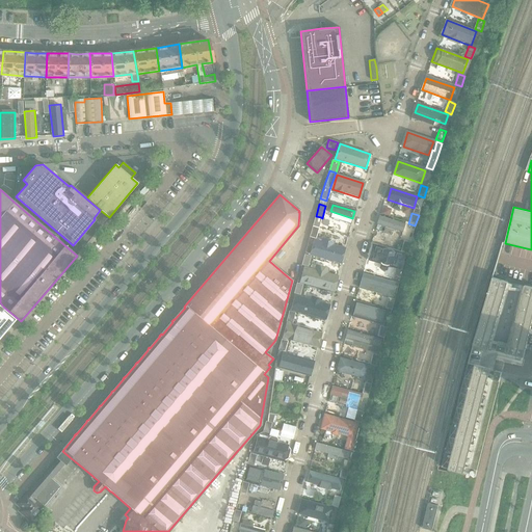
[(318,229),(321,217),(315,216),(312,227),(318,229)]
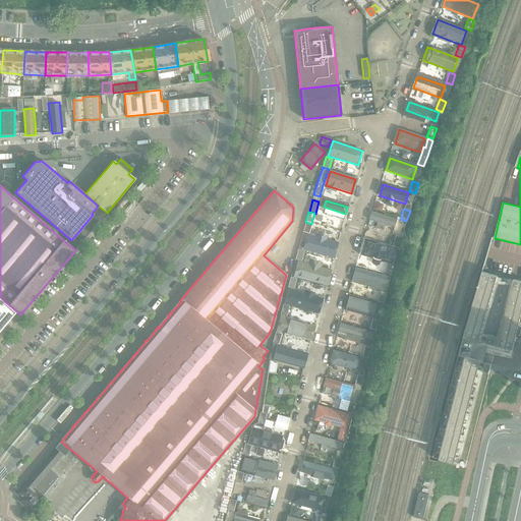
[(372,212),(369,220),(394,228),(397,219),(372,212)]
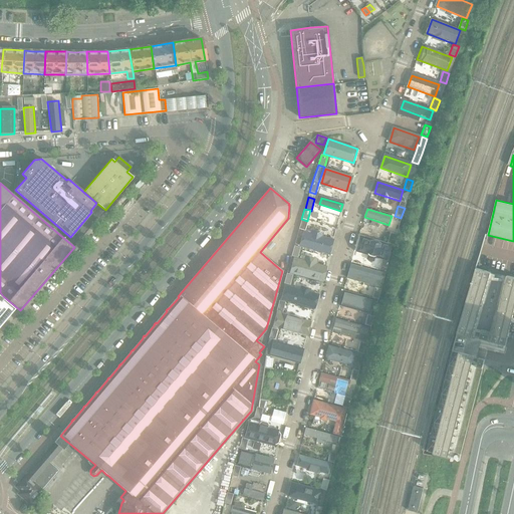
[(304,231),(307,221),(301,219),(298,229),(304,231)]
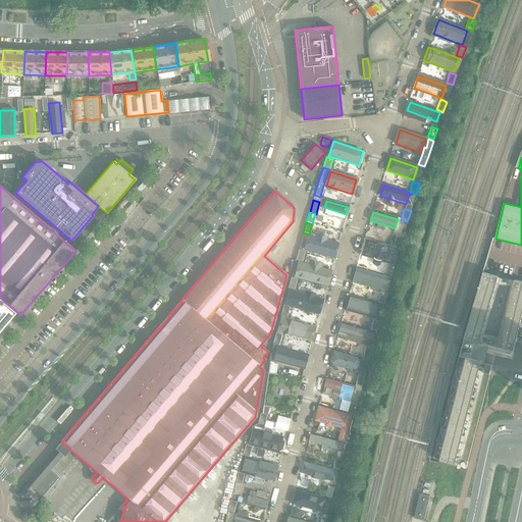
[(337,245),(308,236),(304,250),(333,258),(337,245)]
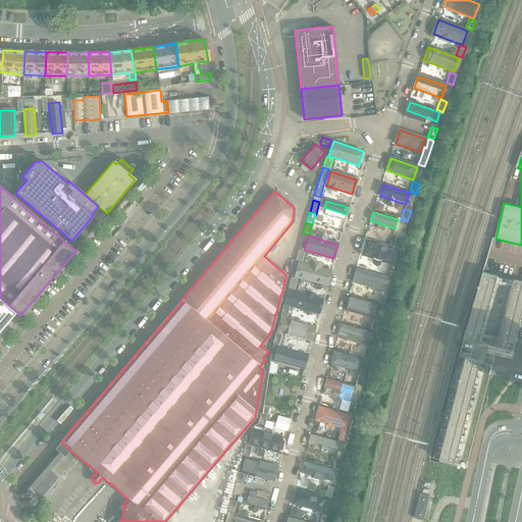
[(399,249),(402,239),(396,237),(393,247),(399,249)]
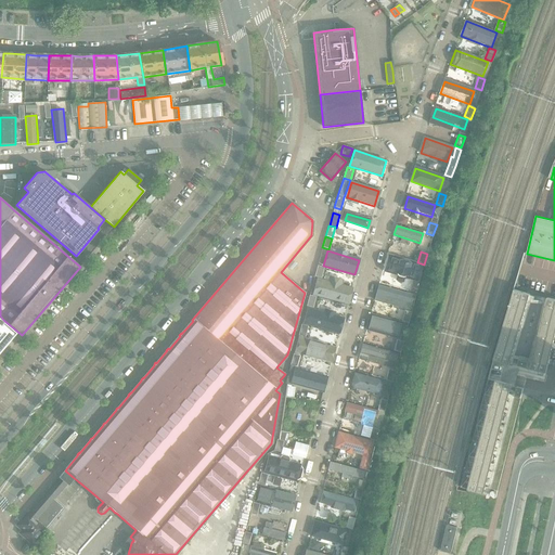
[(388,256),(384,271),(418,281),(423,266),(388,256)]
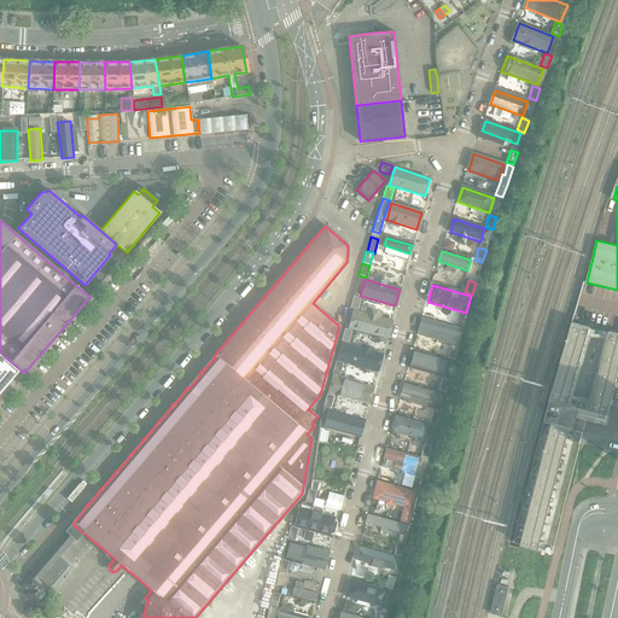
[(357,310),(361,298),(354,296),(350,308),(357,310)]
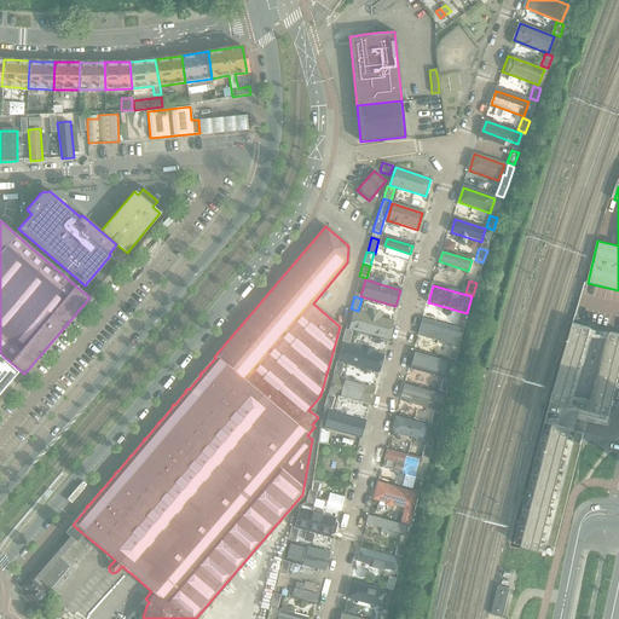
[(464,328),(468,316),(460,313),(457,325),(464,328)]
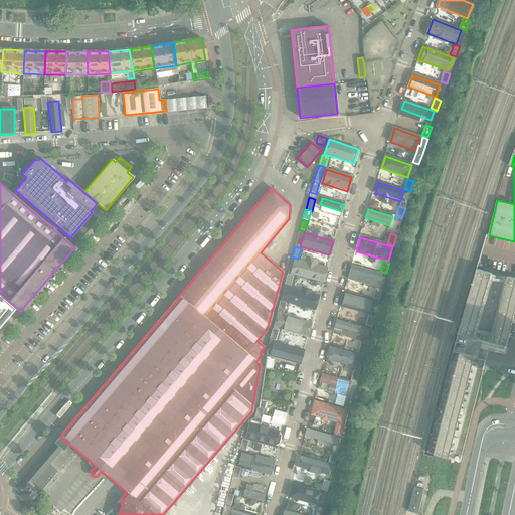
[(324,271),(294,262),(290,273),(321,282),(324,271)]
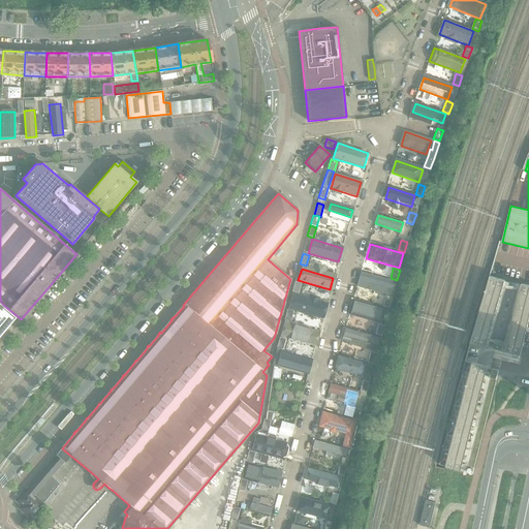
[(362,272),(358,286),(382,293),(386,279),(362,272)]
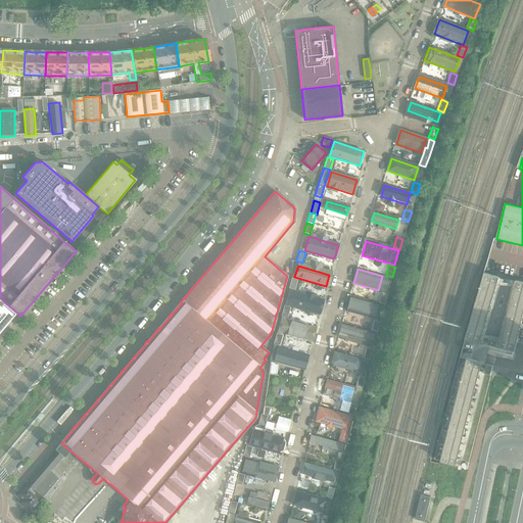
[(513,350),(522,310),(522,280),(483,272),(466,341),(463,340),(434,460),(466,467),(491,364),(485,363),(489,345),(513,350)]
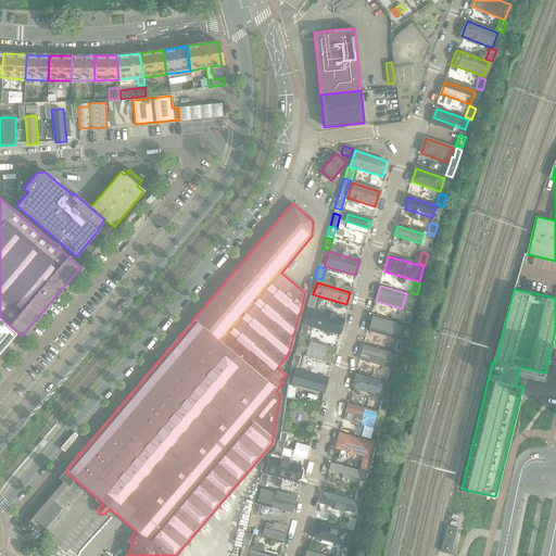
[(314,308),(316,298),(310,295),(306,306),(314,308)]
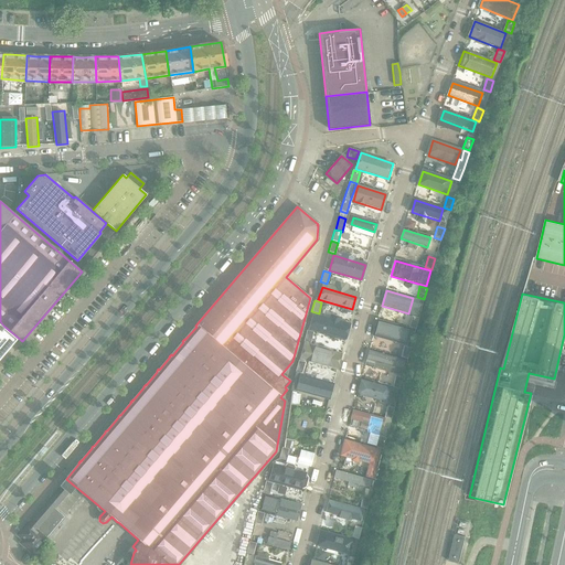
[(348,324),(312,315),(308,329),(343,339),(348,324)]
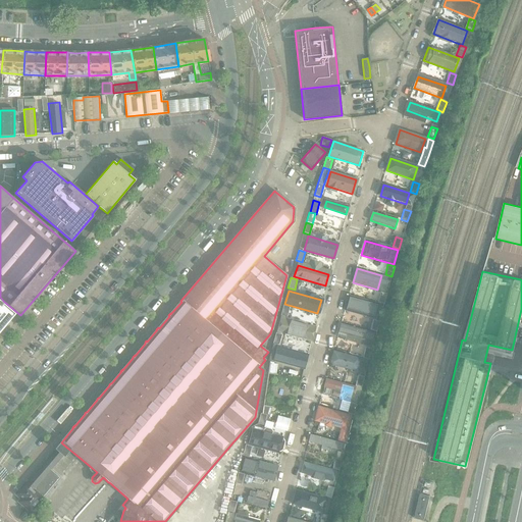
[(383,304),(386,294),(380,292),(377,302),(383,304)]
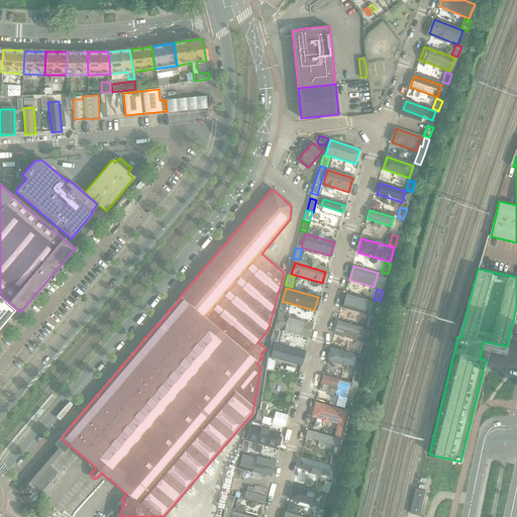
[(0,325),(9,315),(14,309),(2,299),(0,297),(0,325)]
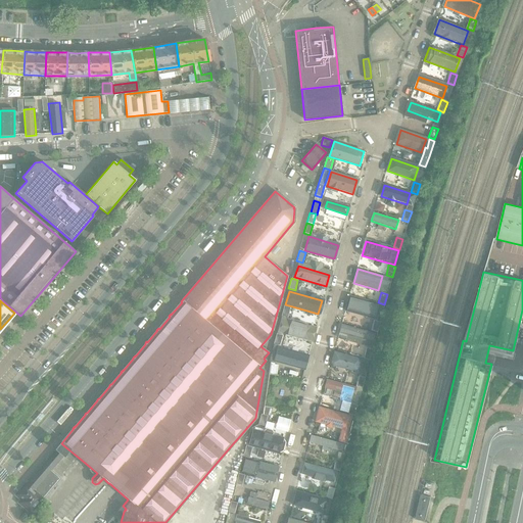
[(347,304),(343,321),(370,328),(375,313),(347,304)]
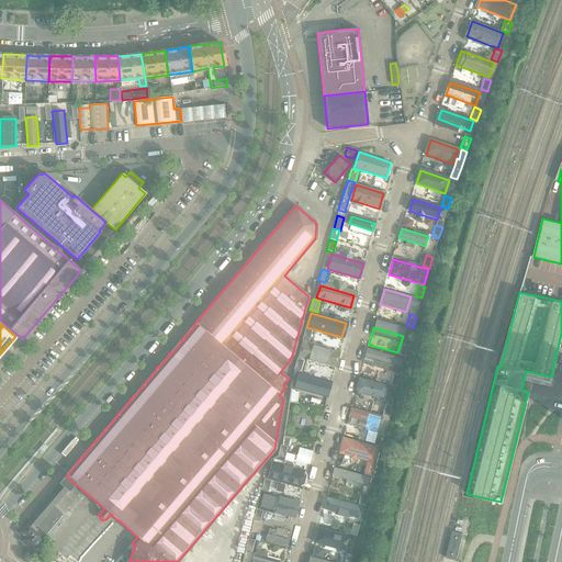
[(308,341),(312,330),(305,328),(302,340),(308,341)]
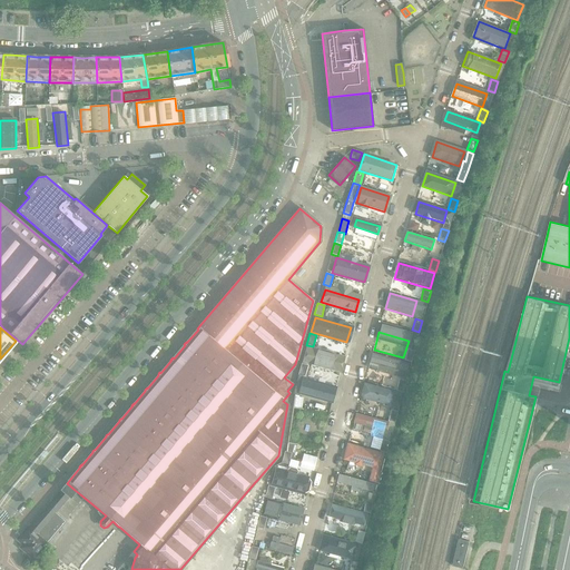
[(343,357),(307,347),(303,363),(340,373),(343,357)]
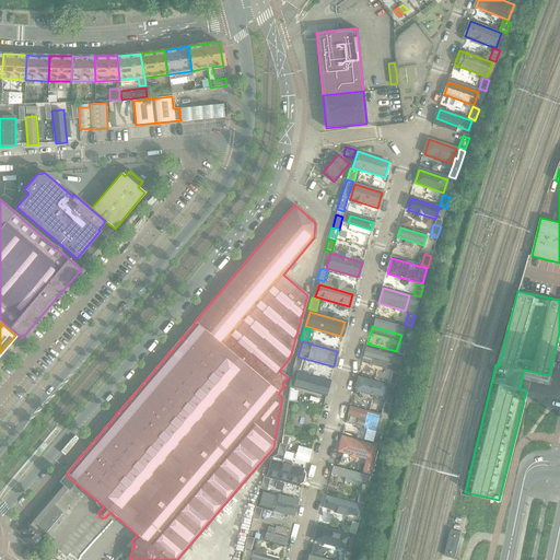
[(404,356),(407,345),(400,342),(397,354),(404,356)]
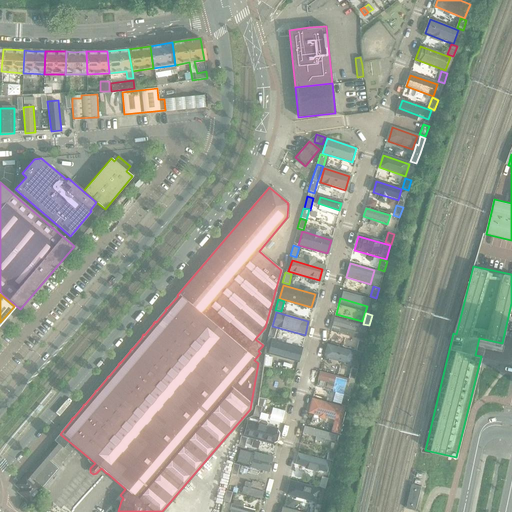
[(335,318),(331,332),(359,339),(363,325),(335,318)]
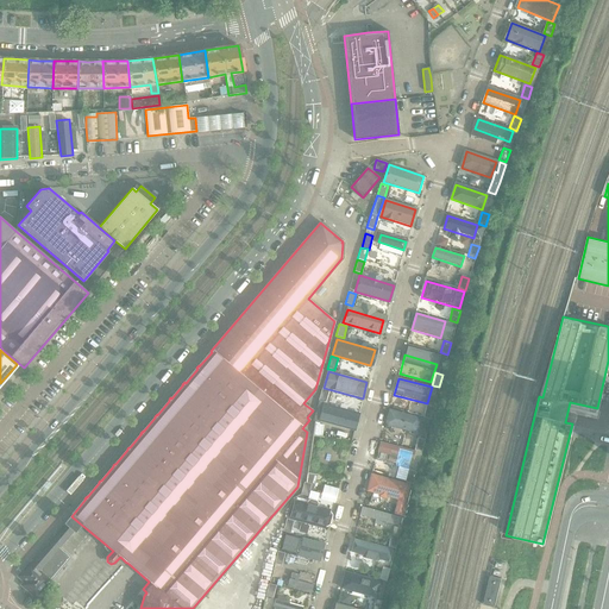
[(318,422),(324,402),(326,402),(328,390),(321,389),(318,401),(313,421),(318,422)]
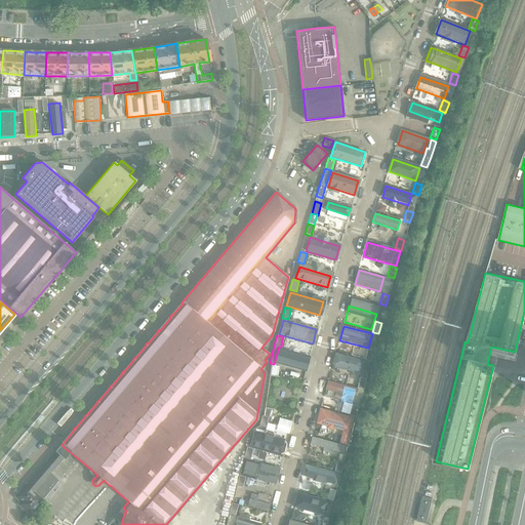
[(309,357),(280,350),(276,364),(306,371),(309,357)]
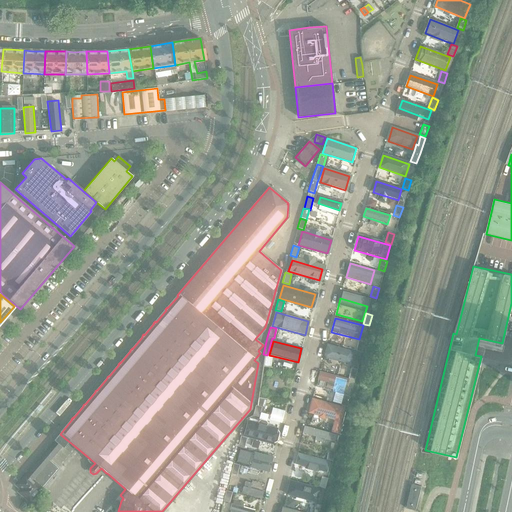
[(362,353),(364,342),(358,341),(355,351),(362,353)]
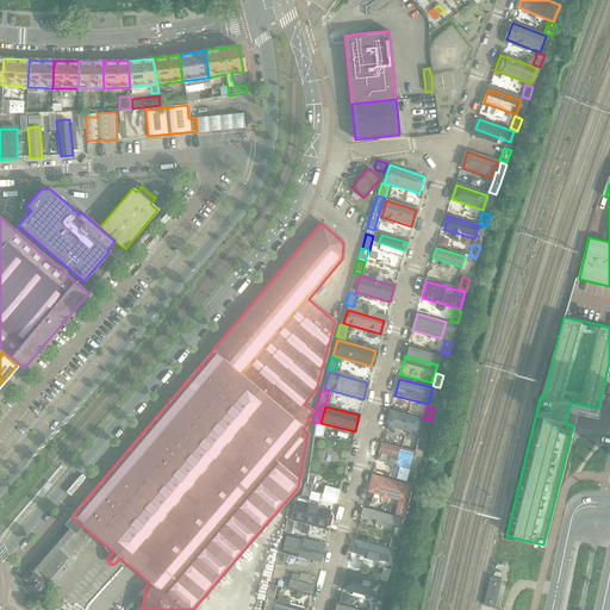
[(390,410),(386,423),(388,427),(425,437),(430,421),(390,410)]
